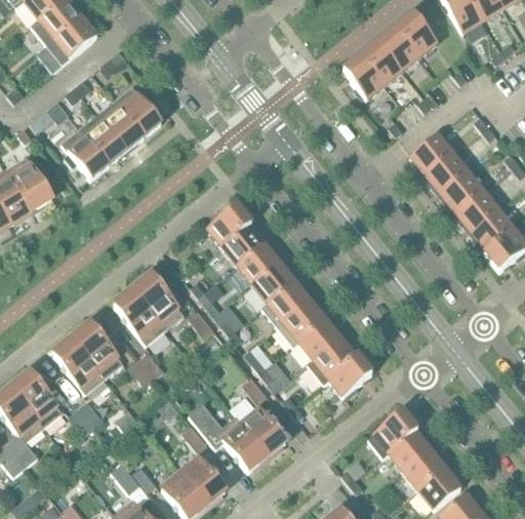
[(24,0),(23,1),(37,18),(30,25),(31,27),(63,0),(24,0)]
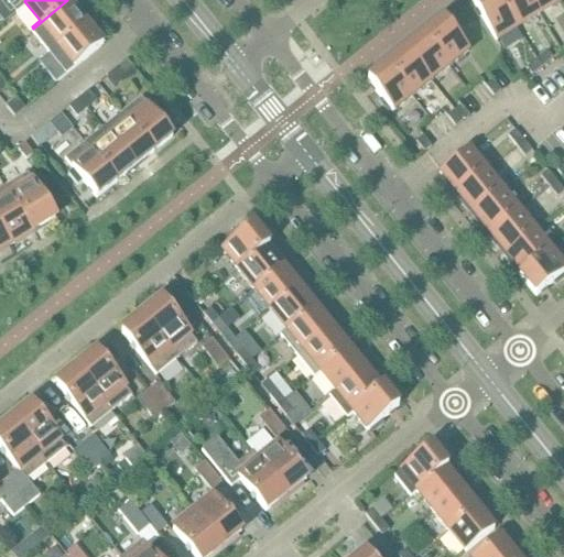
[(75,4),(72,0),(67,0),(33,29),(49,48),(86,19),(84,17),(86,14),(77,3),(75,4)]
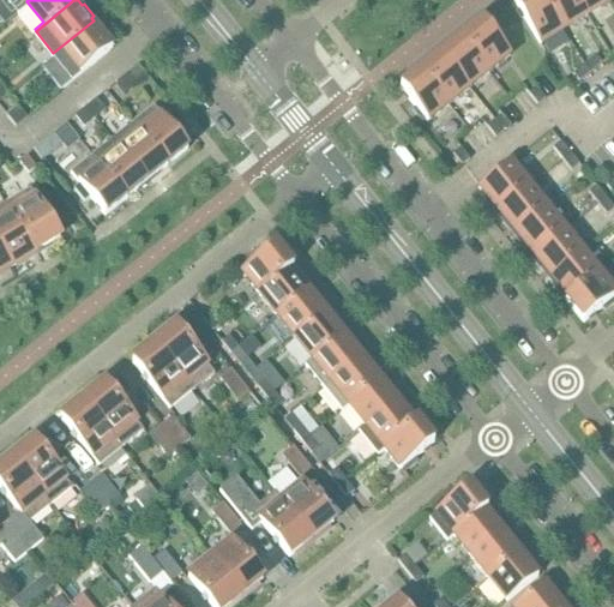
[(564,24),(548,0),(517,0),(540,38),(564,24)]
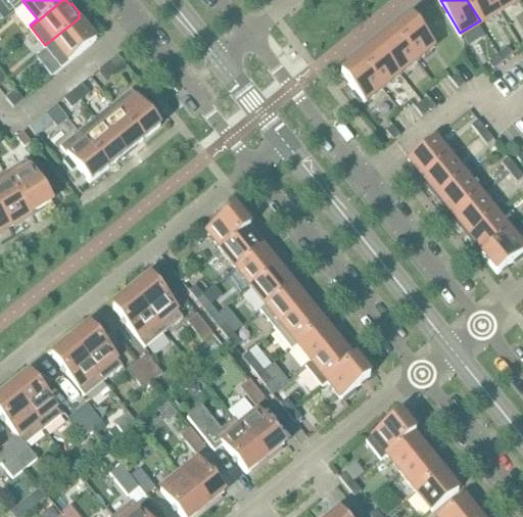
[(467,0),(480,20),(500,8),(494,0),(467,0)]
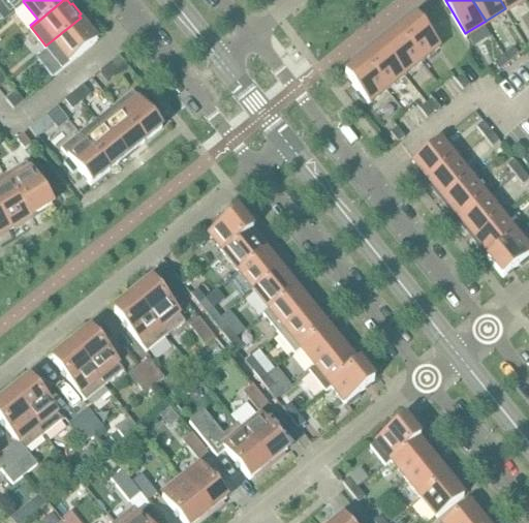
[(500,0),(505,8),(520,0),(500,0)]
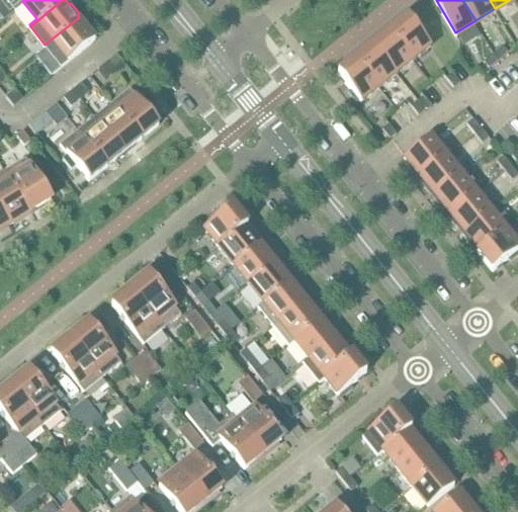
[(430,41),(408,14),(390,28),(412,57),(430,41)]
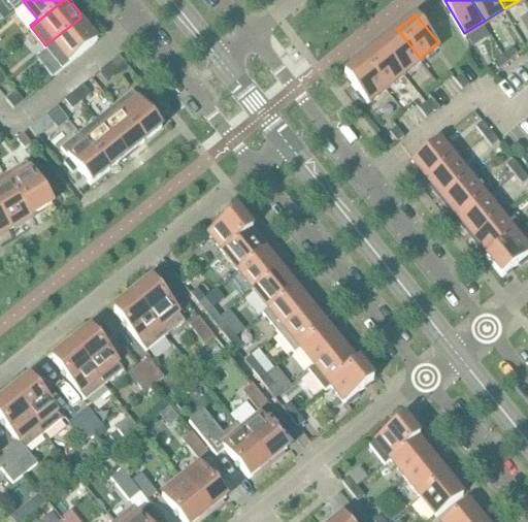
[(86,24),(80,18),(45,45),(62,65),(97,37),(94,34),(96,33),(88,22),(86,24)]
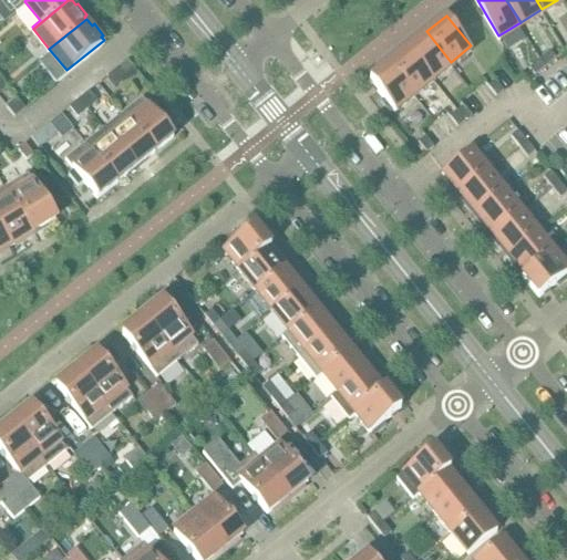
[(451,62),(426,31),(408,47),(433,76),(451,62)]
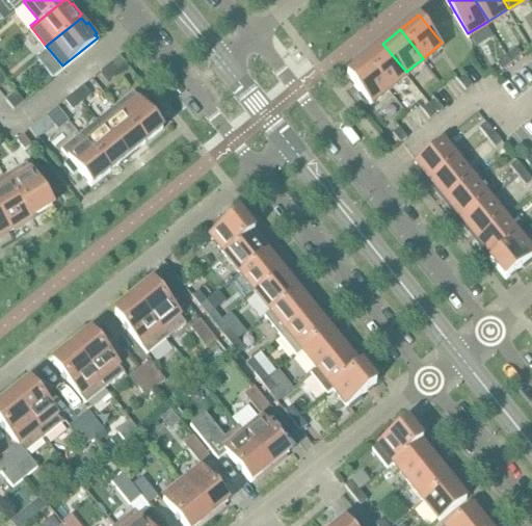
[(406,72),(382,44),(365,57),(389,86),(406,72)]
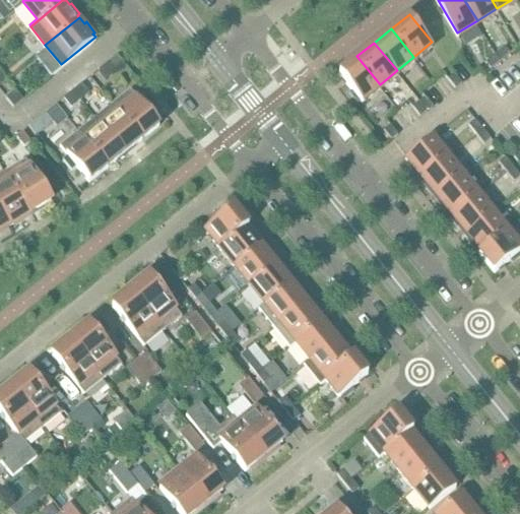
[(501,56),(510,49),(505,43),(495,50),(501,56)]
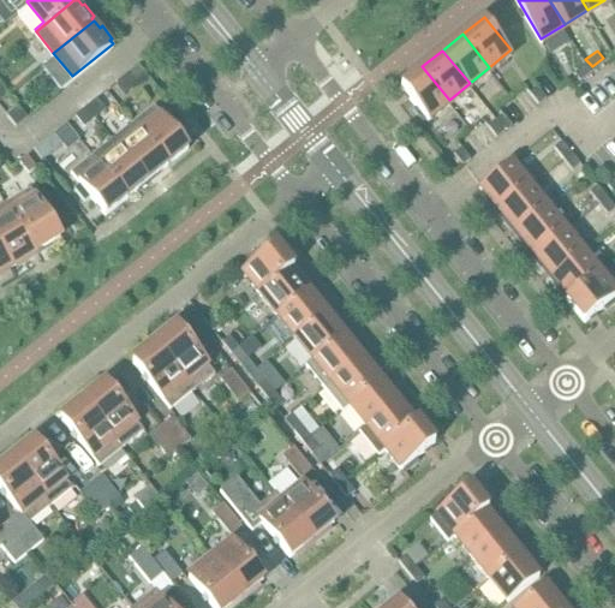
[(585,59),(574,69),(580,76),(592,66),(585,59)]
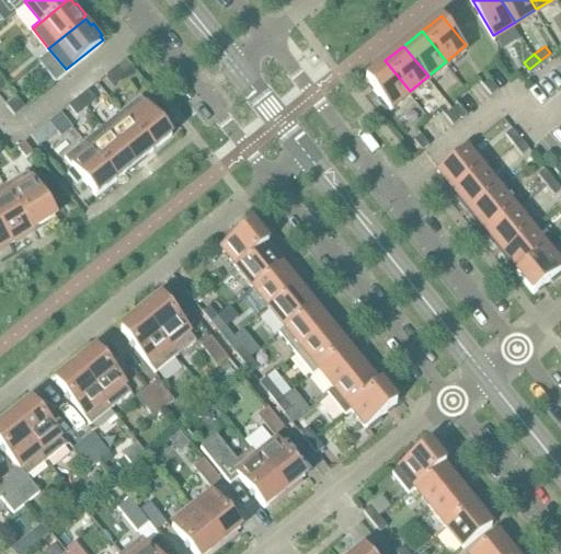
[(410,91),(385,60),(366,76),(379,93),(376,95),(386,107),(389,105),(390,106),(410,91)]
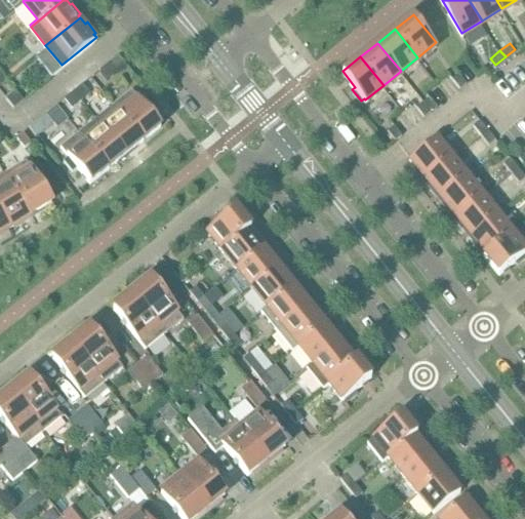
[(109,58),(99,66),(107,76),(116,68),(109,58)]
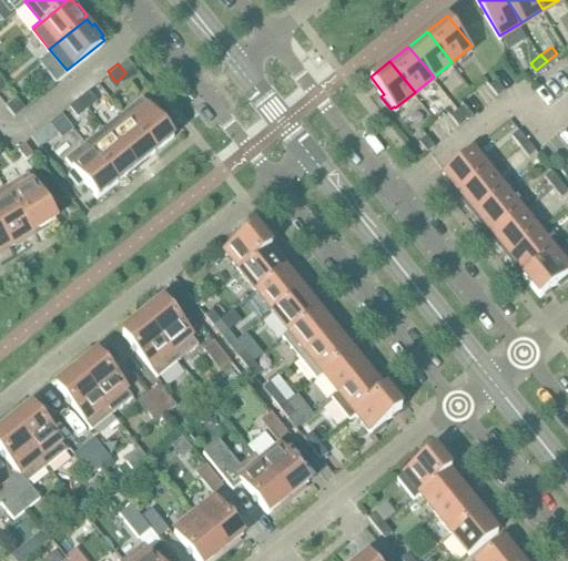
[(504,85),(496,75),(488,81),(497,92),(504,85)]
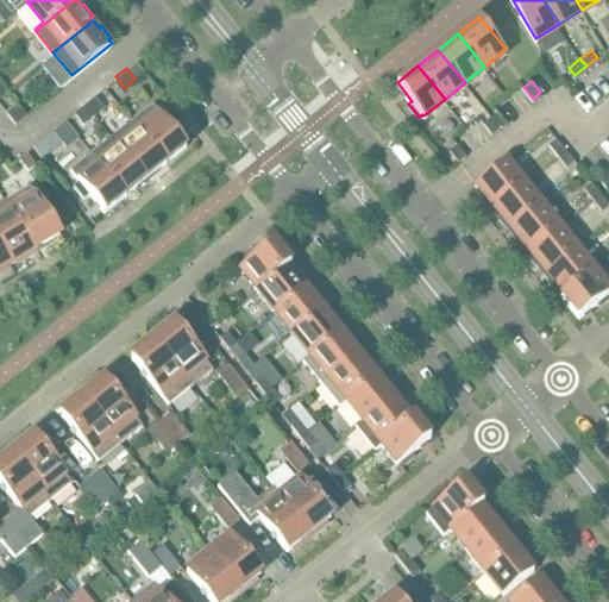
[(94,112),(105,104),(95,93),(85,101),(94,112)]
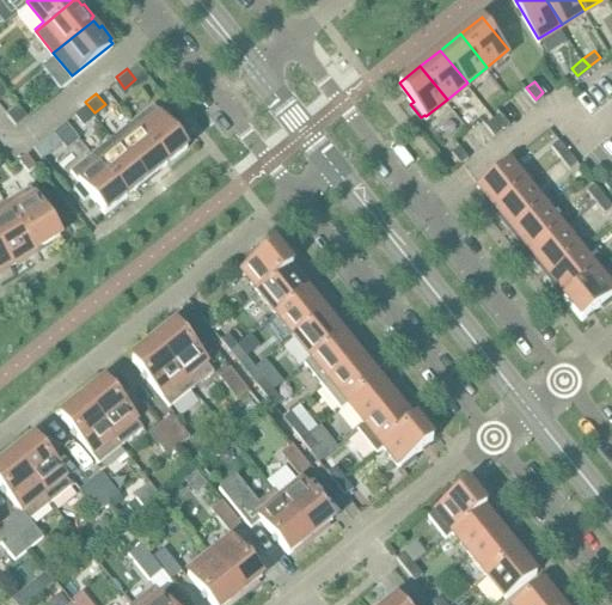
[(18,101),(7,110),(16,121),(26,111),(18,101)]
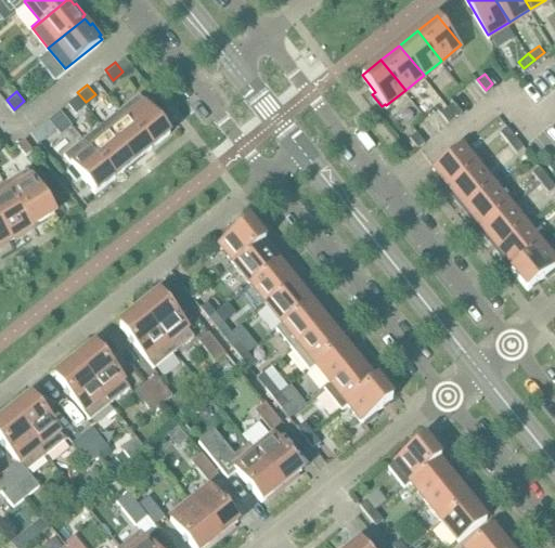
[(139,91),(119,106),(151,145),(170,130),(156,113),(162,109),(152,98),(146,101),(139,91)]
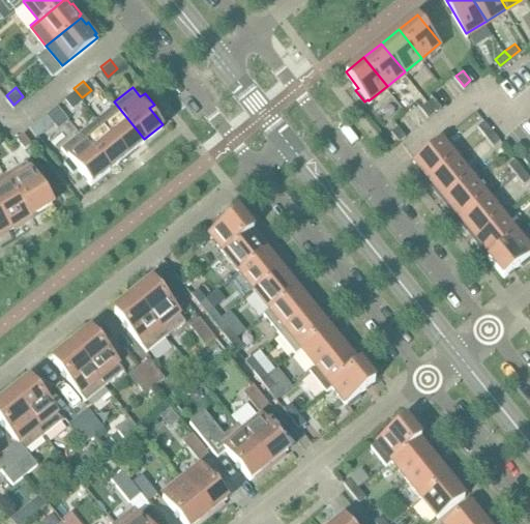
[(74,88),(64,95),(72,106),(82,97),(74,88)]
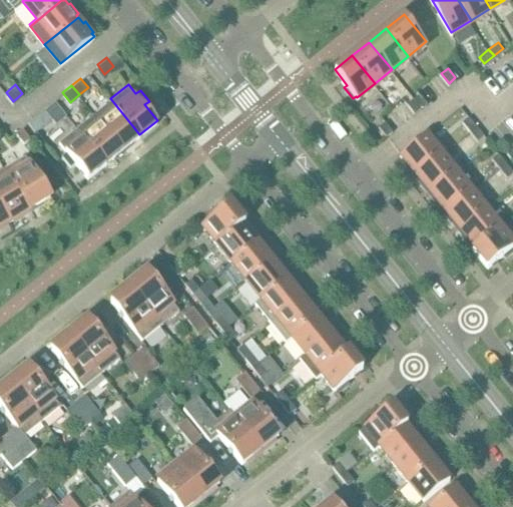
[(413,96),(421,105),(427,100),(419,91),(413,96)]
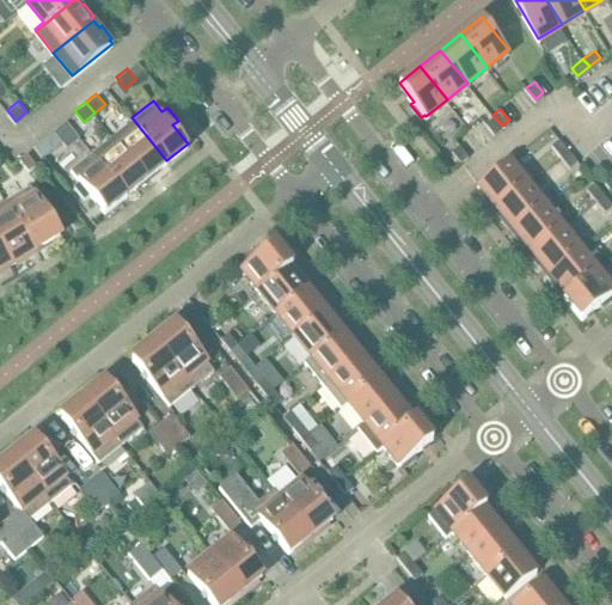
[(485,121),(494,132),(502,126),(493,115),(485,121)]
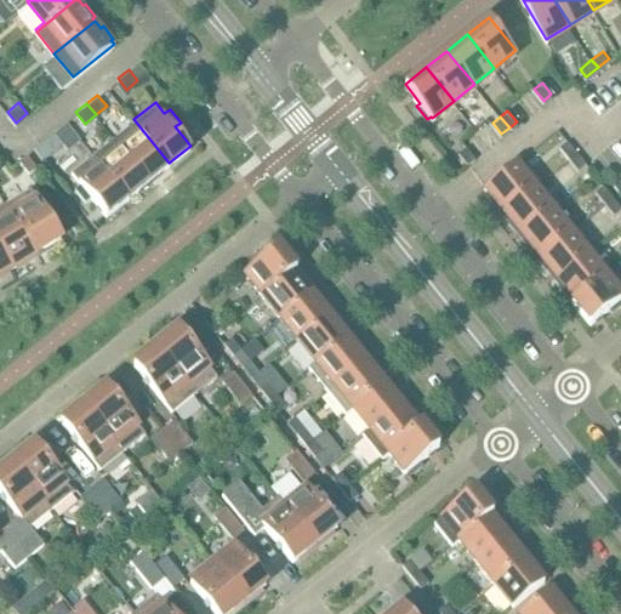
[(132,120),(140,130),(121,146),(148,180),(169,163),(134,119),(132,120)]
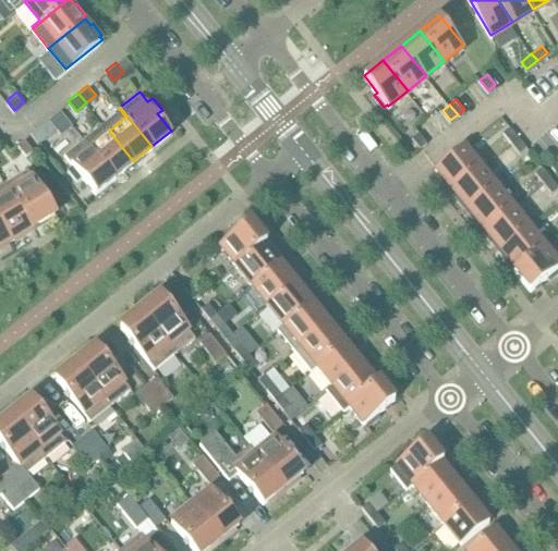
[(31,131),(38,141),(57,126),(48,117),(31,131)]
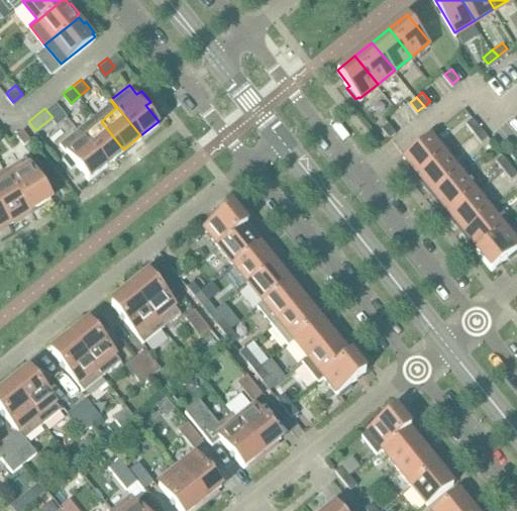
[(480,124),(472,115),(466,120),(474,129),(480,124)]
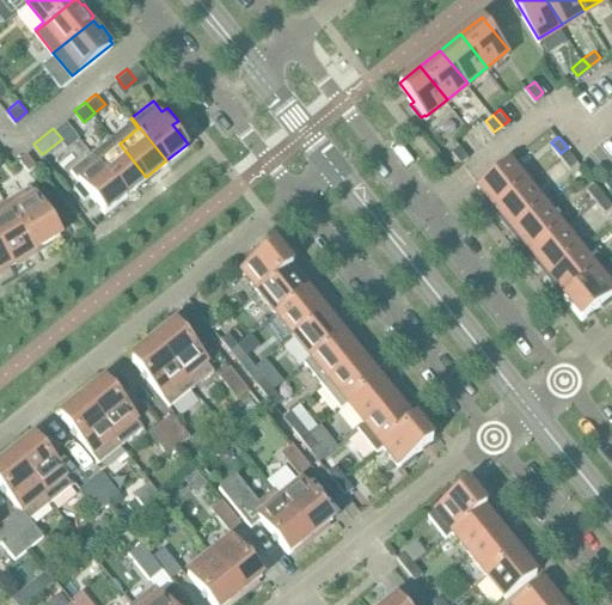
[(459,142),(451,148),(460,159),(469,153),(459,142)]
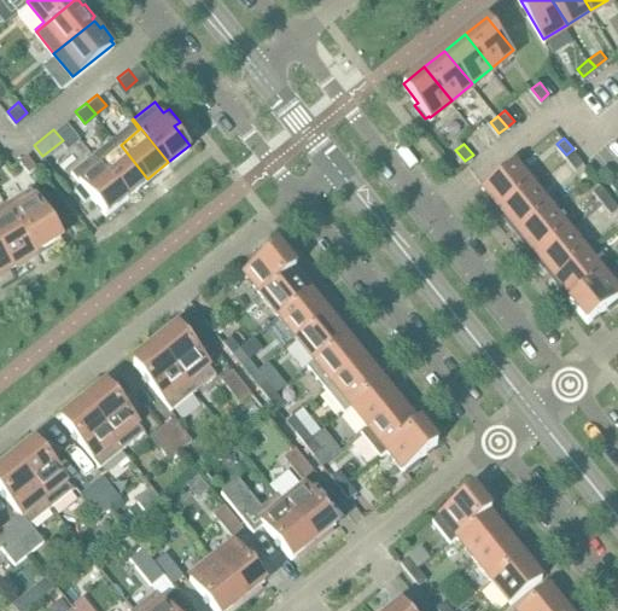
[(94,151),(92,152),(127,195),(147,179),(121,145),(101,159),(94,151)]
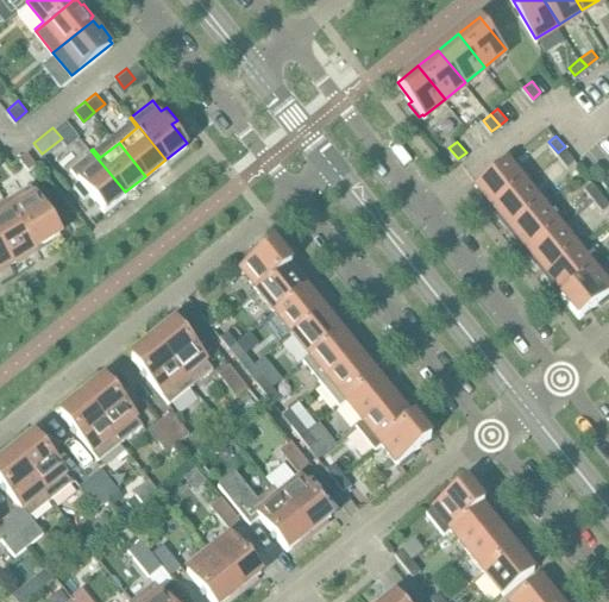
[(558,152),(566,164),(575,157),(565,146),(558,152)]
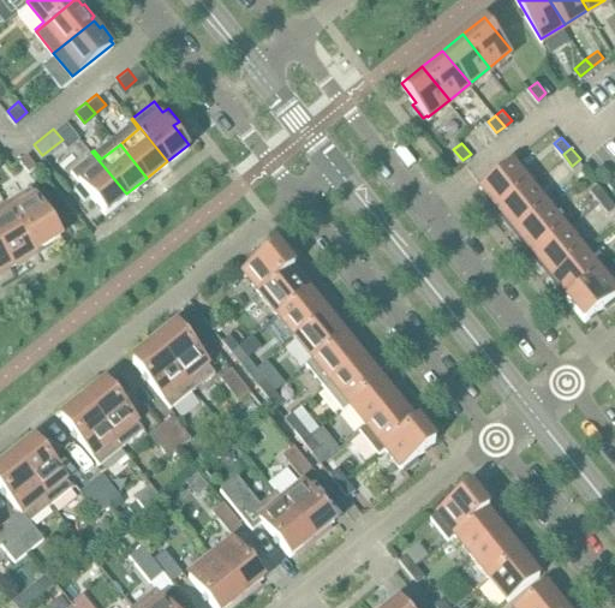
[(19,156),(29,168),(36,162),(27,150),(19,156)]
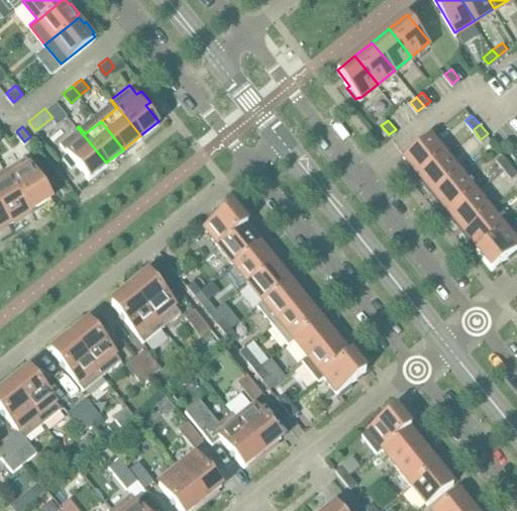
[(106,163),(77,127),(60,141),(67,150),(62,155),(71,166),(76,162),(88,177),(106,163)]
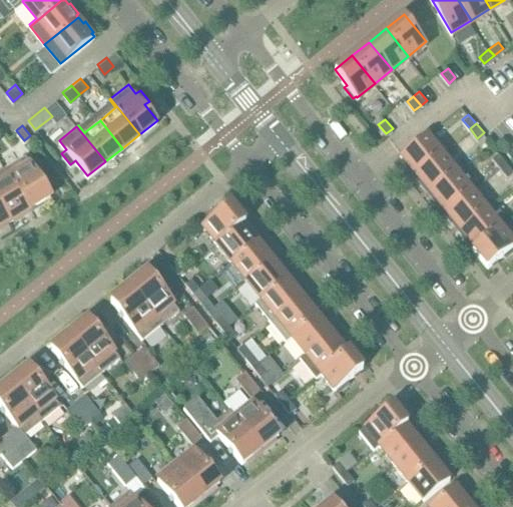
[(442,151),(426,131),(400,152),(402,155),(401,157),(409,167),(411,166),(416,172),(442,151)]
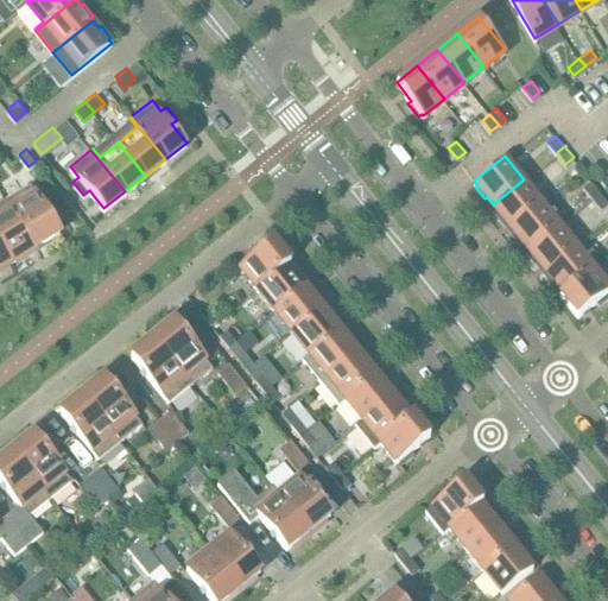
[(600,190),(594,183),(590,178),(583,185),(591,196),(600,190)]
